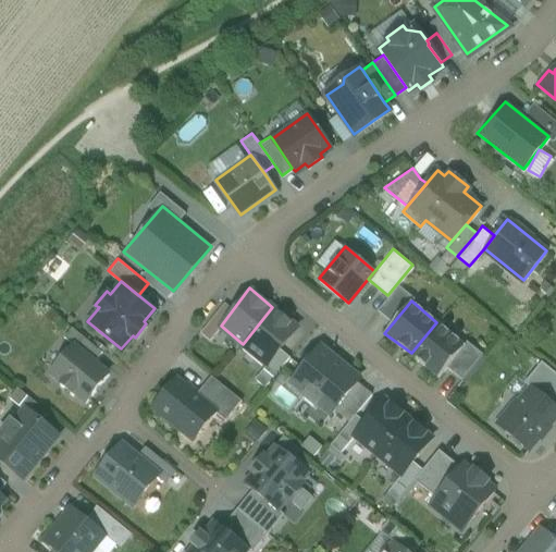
[(272,307),(243,344),(266,363),(279,347),(296,326),(272,307)]
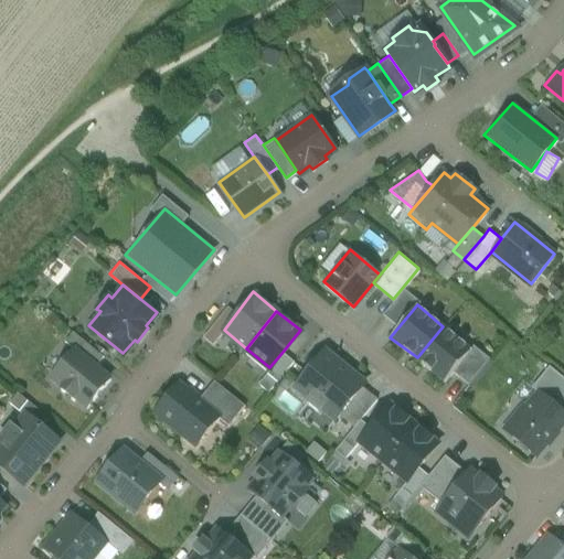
[(417,357),(444,379),(470,348),(443,326),(417,357)]
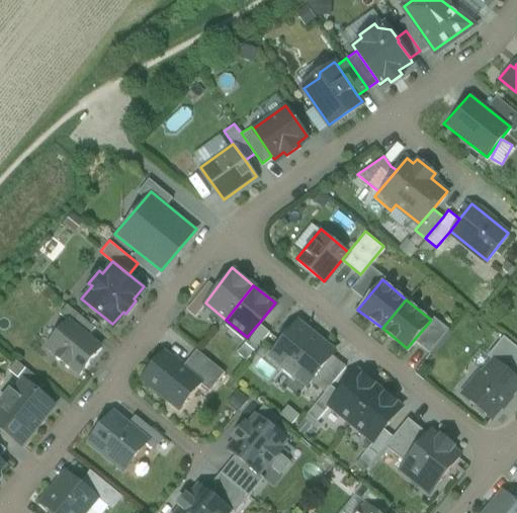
[(94,325),(66,303),(59,312),(68,320),(86,335),(94,325)]
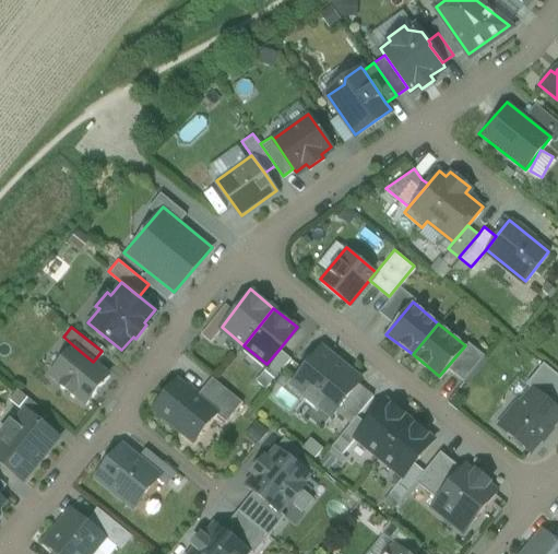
[(73,345),(50,373),(62,381),(60,384),(72,393),(73,391),(85,400),(107,373),(93,362),(73,345)]
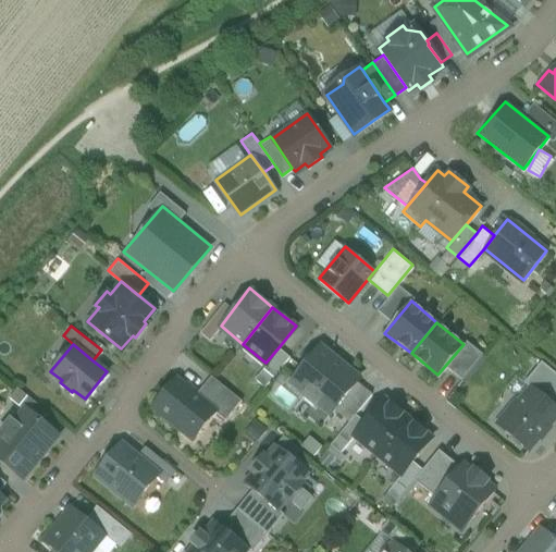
[(338,362),(319,345),(291,380),(301,395),(308,401),(338,362)]
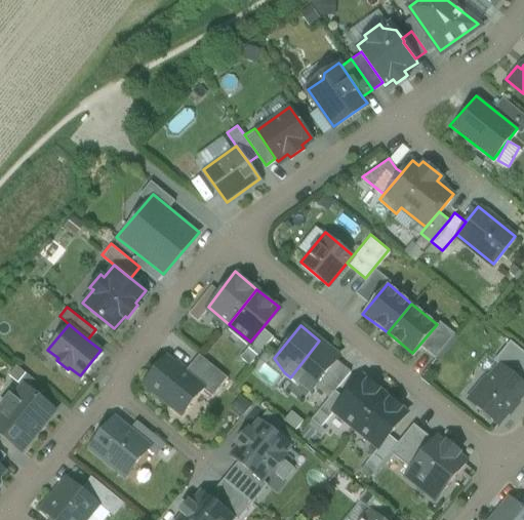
[(250,342),(240,355),(249,363),(272,334),(263,327),(250,342)]
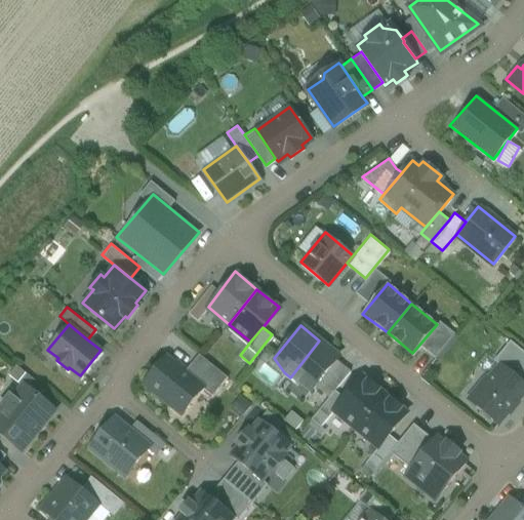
[(338,355),(319,341),(290,377),(295,381),(311,388),(338,355)]
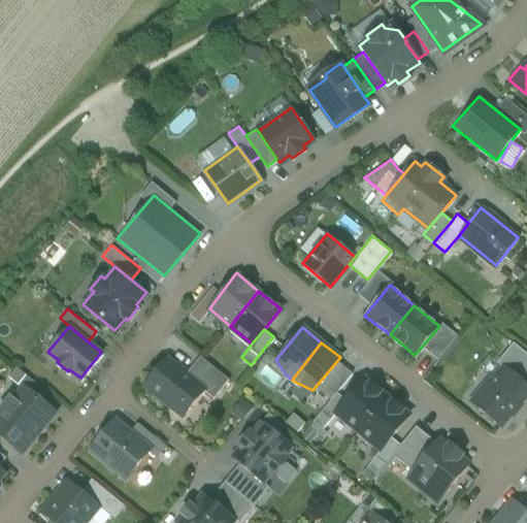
[(228,378),(199,354),(185,372),(204,388),(203,389),(212,396),(228,378)]
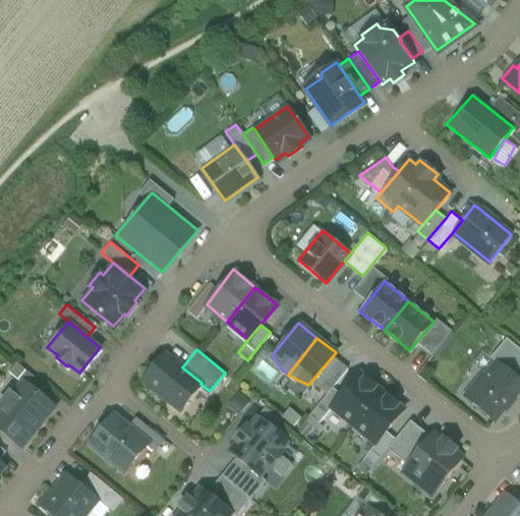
[(182,367),(165,352),(142,379),(179,409),(200,384),(201,383),(182,367)]
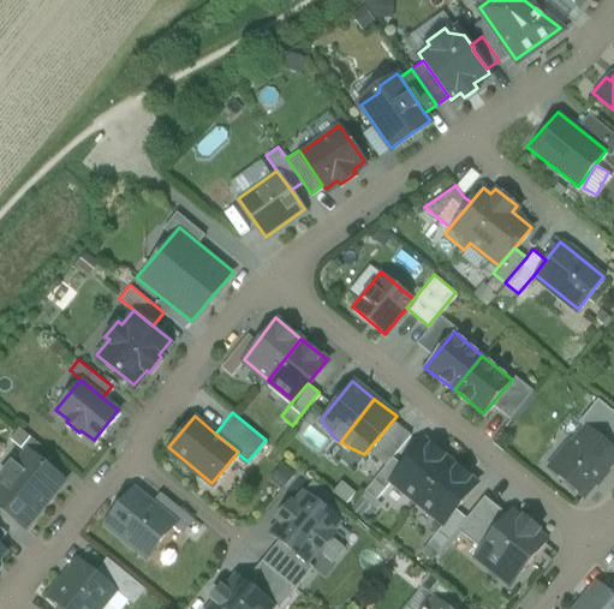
[(52,453),(18,425),(10,436),(27,451),(43,464),(52,453)]
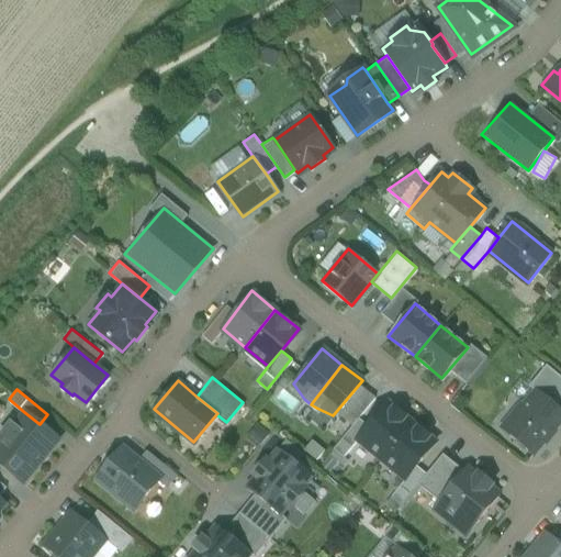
[(503,430),(531,452),(560,415),(560,410),(535,389),(524,403),(519,399),(509,412),(512,416),(503,430)]
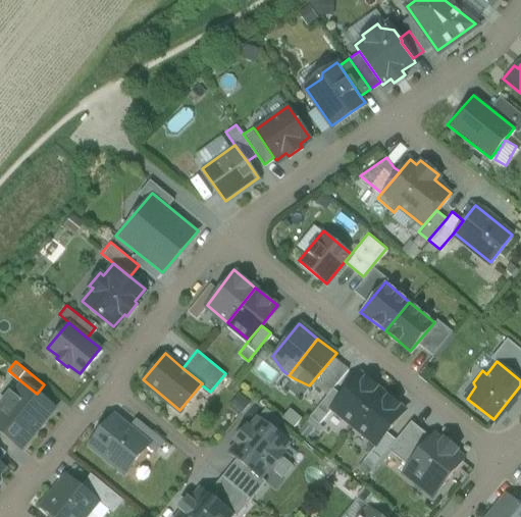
[(353,425),(380,390),(360,372),(330,408),(353,425)]
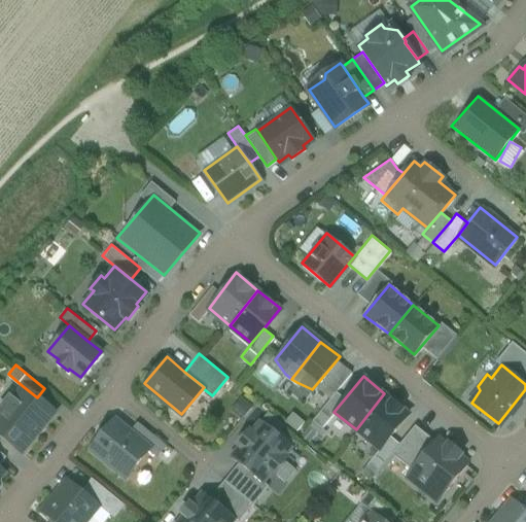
[(23,386),(13,398),(9,395),(0,407),(0,411),(2,413),(0,415),(0,431),(22,449),(53,411),(37,397),(23,386)]
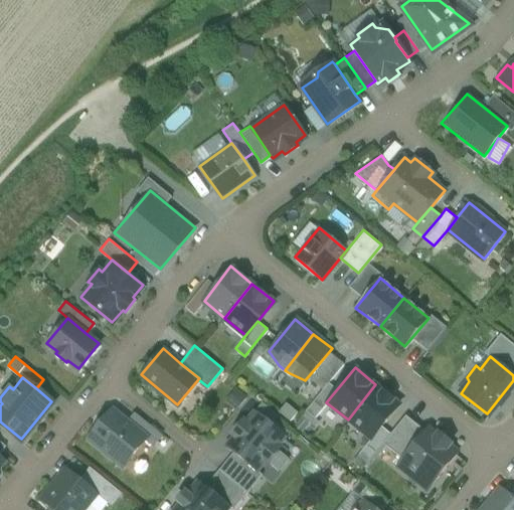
[(397,402),(375,384),(348,419),(370,437),(397,402)]
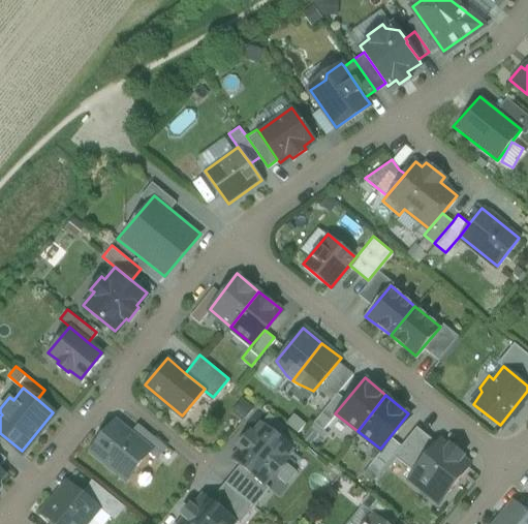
[(115,422),(93,449),(126,476),(148,450),(148,449),(146,447),(115,422)]
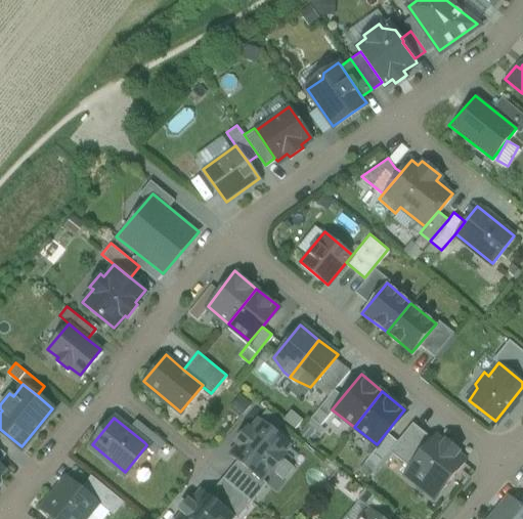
[(257,419),(248,430),(245,427),(236,437),(240,440),(230,451),(261,477),(269,467),(274,471),(286,459),(280,455),(289,444),(264,424),(257,419)]
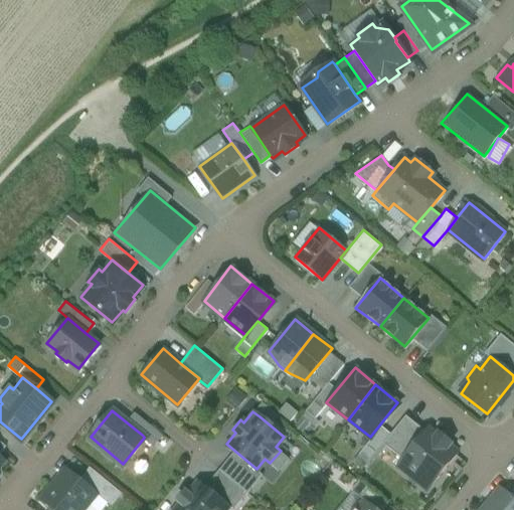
[(161,433),(151,425),(142,435),(144,437),(144,438),(152,444),(161,433)]
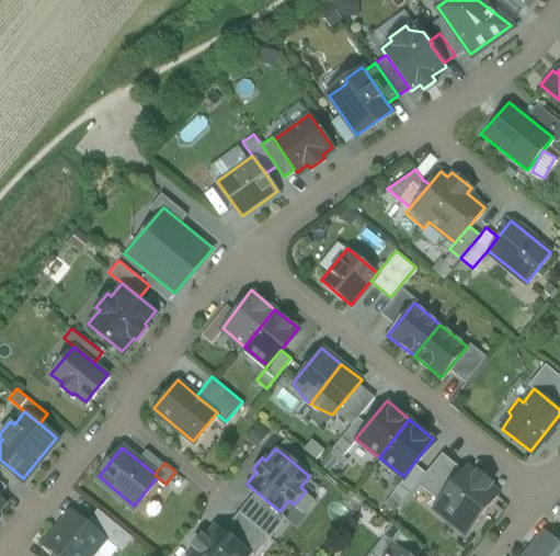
[(432,506),(465,532),(498,491),(466,465),(432,506)]
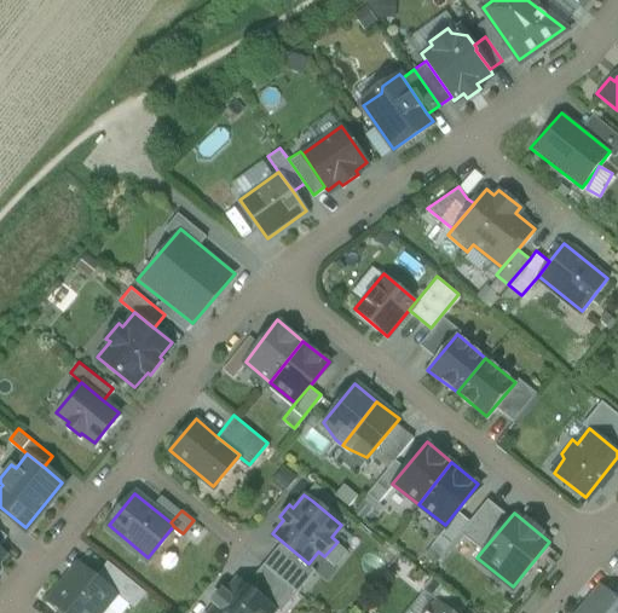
[(98,612),(115,593),(79,561),(47,599),(59,608),(56,612),(98,612)]
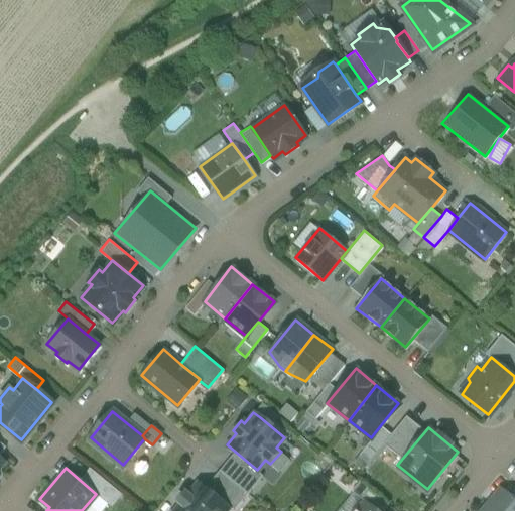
[(247,492),(220,469),(204,488),(228,507),(228,508),(232,510),(247,492)]
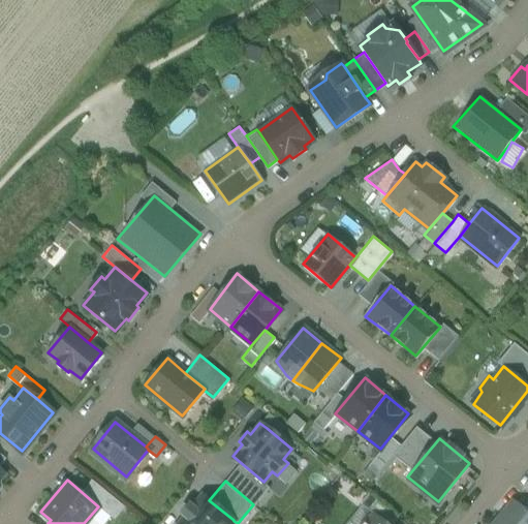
[(107,492),(97,504),(106,512),(116,499),(107,492)]
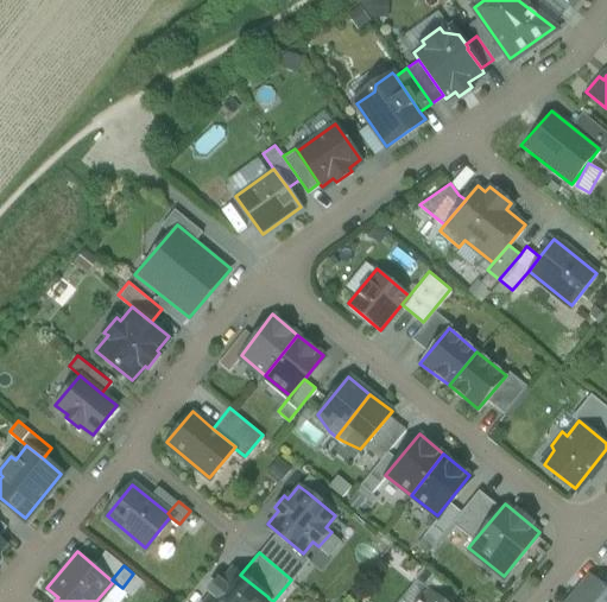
[(447,601),(456,593),(423,565),(413,576),(429,589),(444,601),(447,601)]
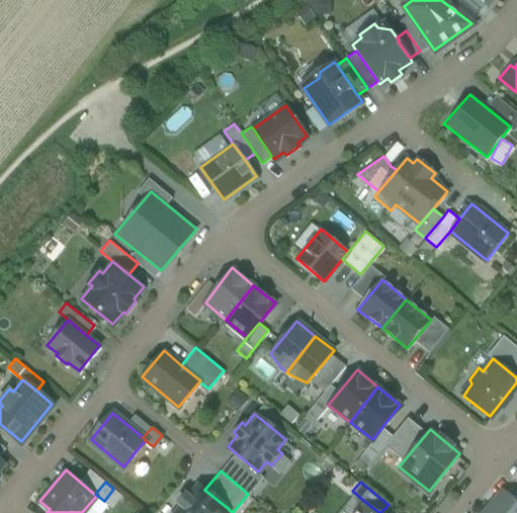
[(198,484),(189,495),(186,493),(177,503),(180,505),(174,512),(226,512),(229,510),(229,509),(204,490),(198,484)]
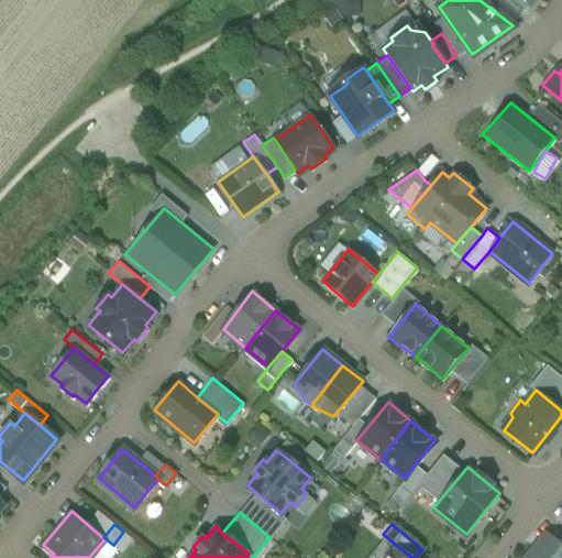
[(561,557),(561,545),(546,532),(524,557),(561,557)]
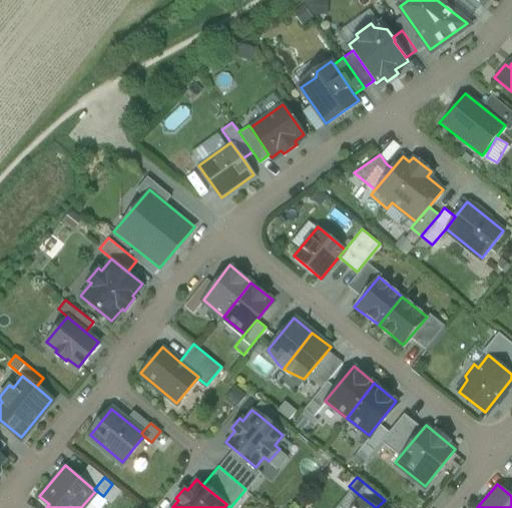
[(375,507),(362,497),(353,507),(375,507)]
